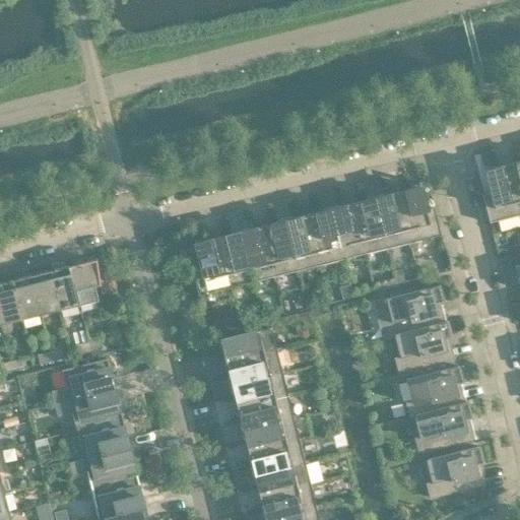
[(519,160),(507,165),(519,215),(519,214),(519,160)]
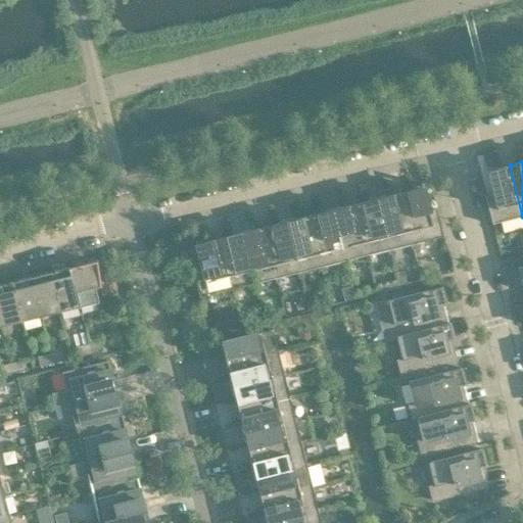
[(492,195),(484,197),(491,225),(521,218),(522,222),(522,221),(522,216),(522,217),(510,165),(486,171),(492,195)]
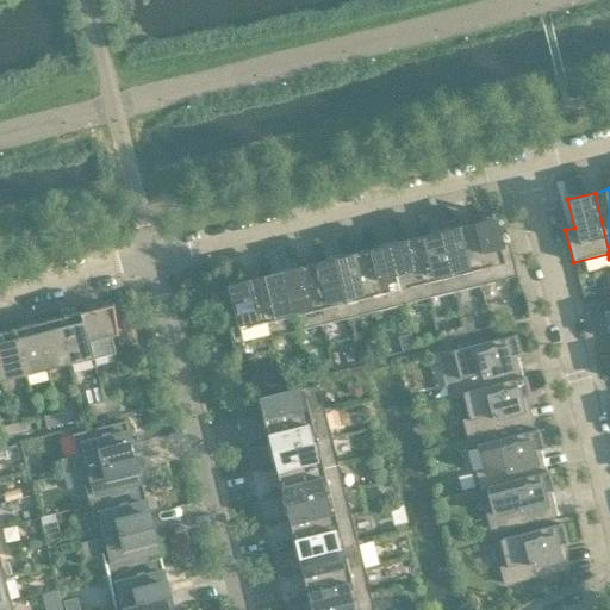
[(492,218),(465,225),(480,285),(483,285),(516,277),(509,244),(499,247),(492,218)]
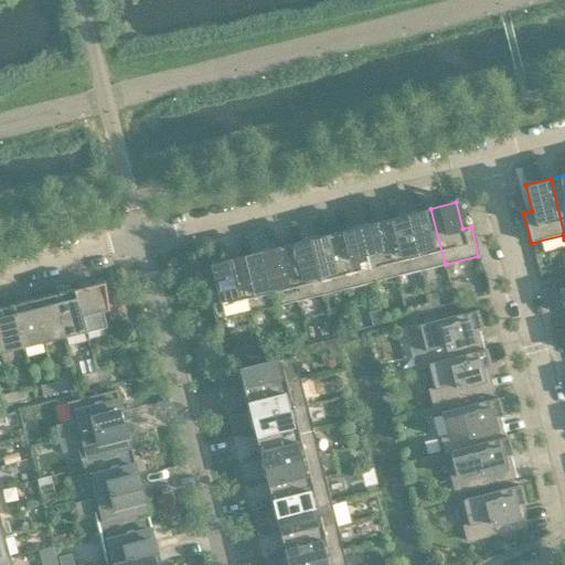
[(430,209),(406,215),(420,270),(423,269),(443,265),(444,269),(448,268),(447,264),(445,264),(430,209)]
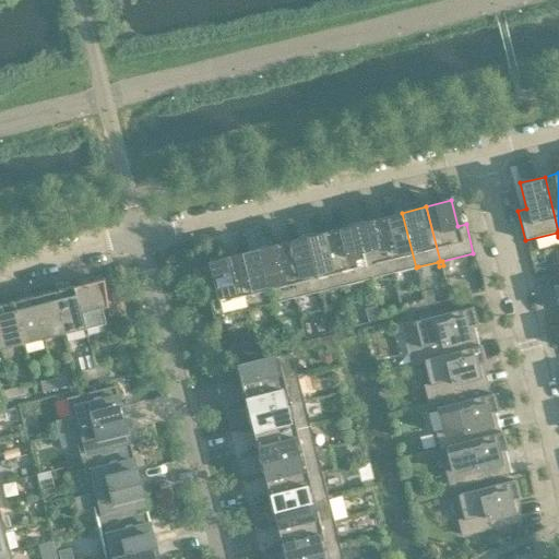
[(402,213),(378,218),(392,273),(394,273),(414,268),(415,273),(419,272),(418,266),(416,268),(402,213)]
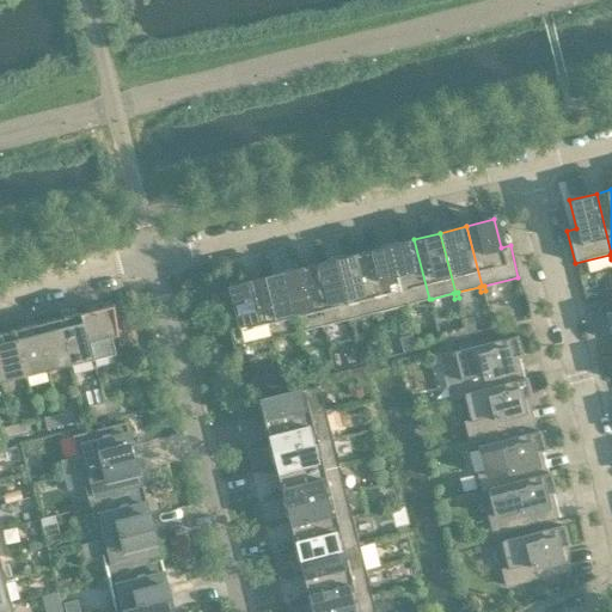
[(414,239),(387,246),(402,306),(405,305),(426,300),(428,305),(433,304),(432,299),(429,299),(414,239)]
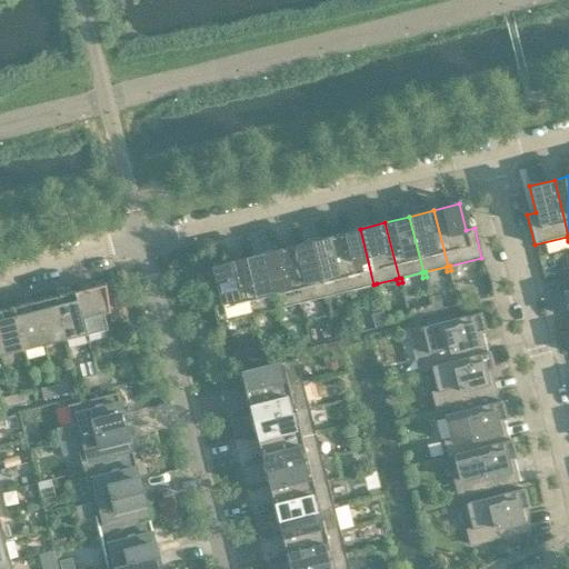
[(360,229),(336,235),(349,291),(351,290),(371,285),(372,290),(378,289),(377,283),(373,285),(360,229)]
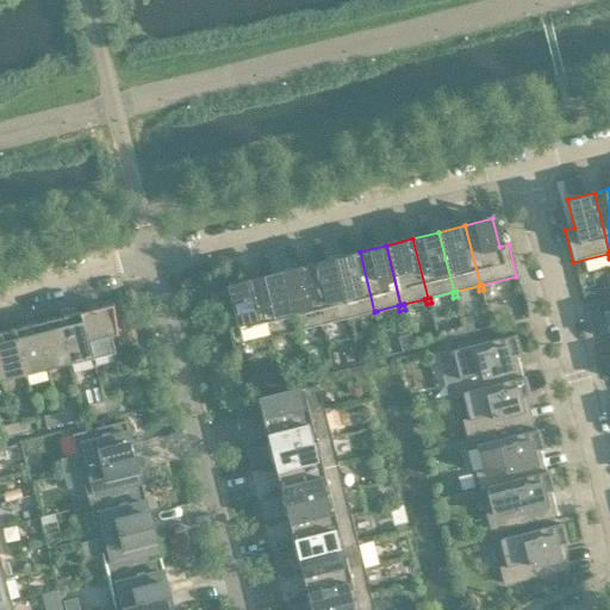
[(360,251),(334,259),(348,318),(350,318),(372,312),(373,318),(379,317),(377,311),(374,312),(360,251)]
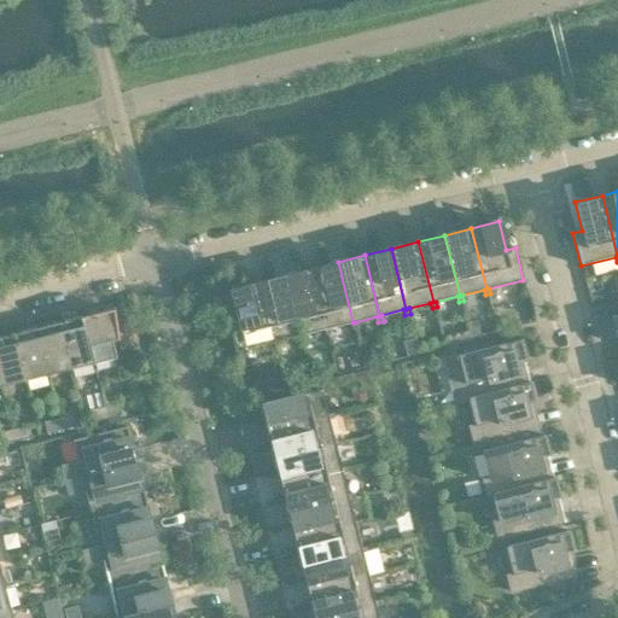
[(338,262),(312,268),(326,330),(328,328),(350,324),(351,328),(356,327),(355,322),(353,322),(338,262)]
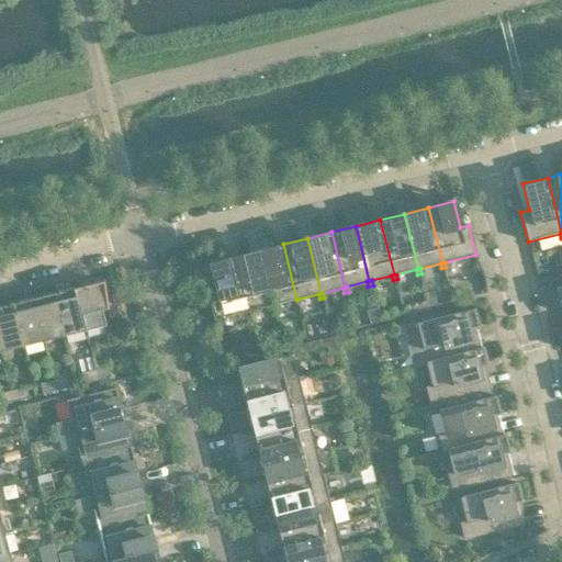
[(283,244),(258,250),(272,305),(274,305),(294,300),(295,305),(300,304),(299,299),(296,300),(283,244)]
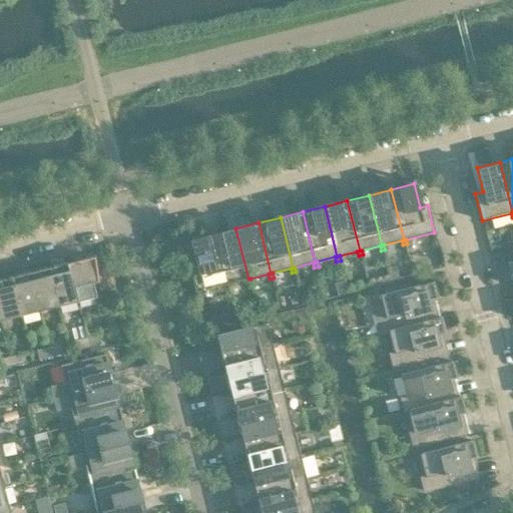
[(235,228),(213,233),(226,285),(228,284),(246,280),(247,284),(251,283),(250,279),(248,279),(235,228)]
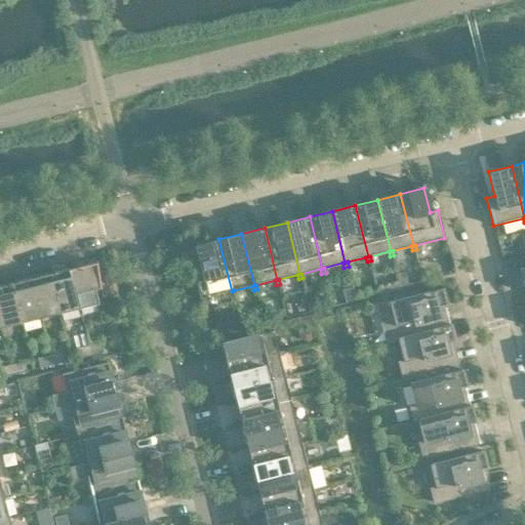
[(235,295),(234,290),(232,291),(218,239),(196,245),(201,270),(194,272),(200,298),(230,291),(231,296),(235,295)]
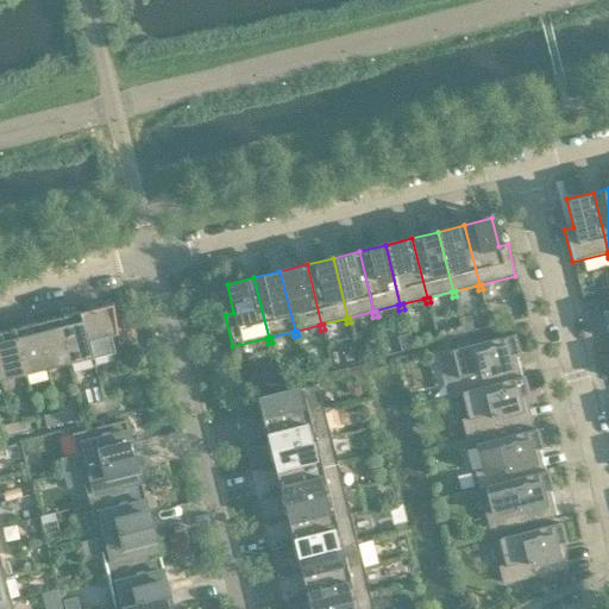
[(111,305),(79,313),(90,359),(113,353),(110,337),(115,334),(111,305)]
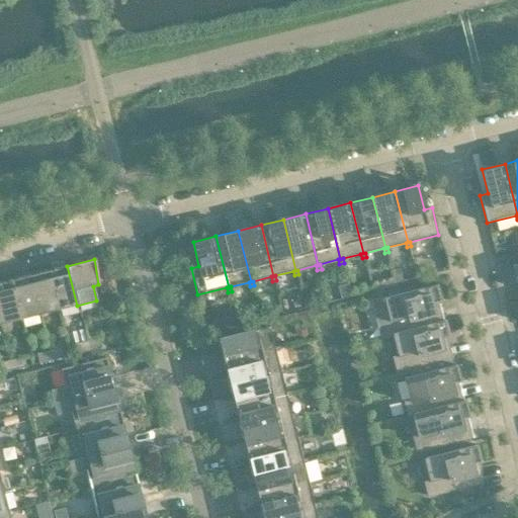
[(423,264),(414,267),(417,278),(426,275),(423,264)]
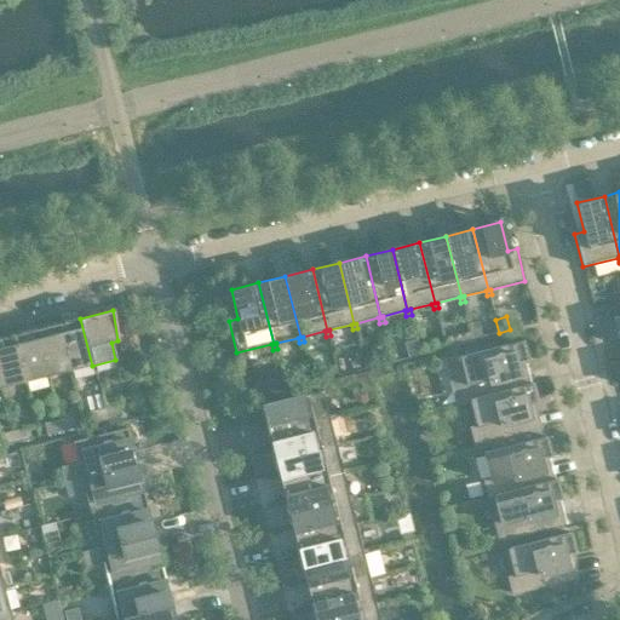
[(124,336),(133,333),(130,317),(120,320),(124,336)]
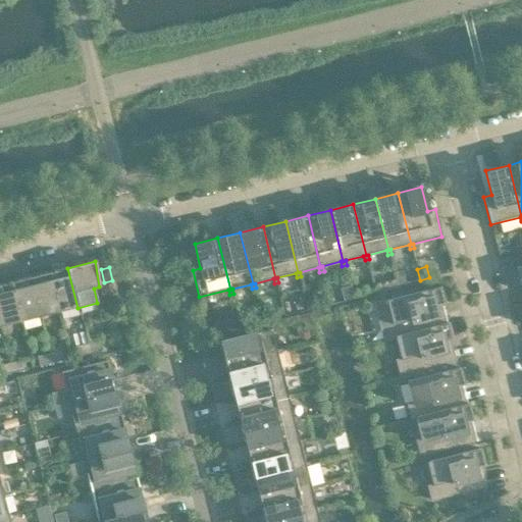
[(67,268),(48,272),(58,312),(77,308),(67,268)]
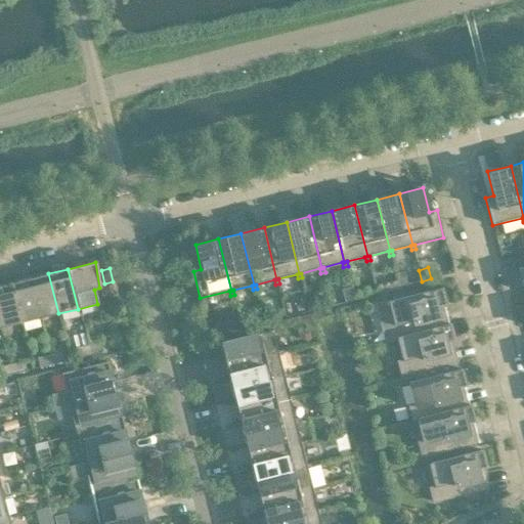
[(403,272),(395,273),(399,287),(407,285),(403,272)]
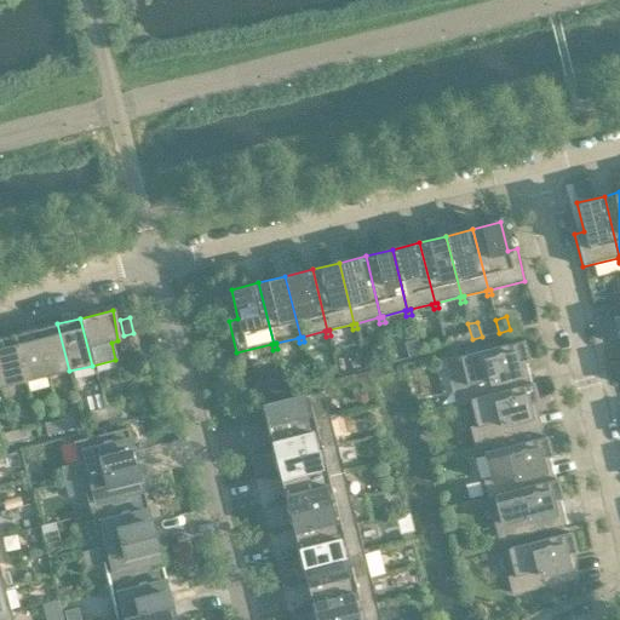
[(57,323),(35,329),(47,377),(69,371),(57,323)]
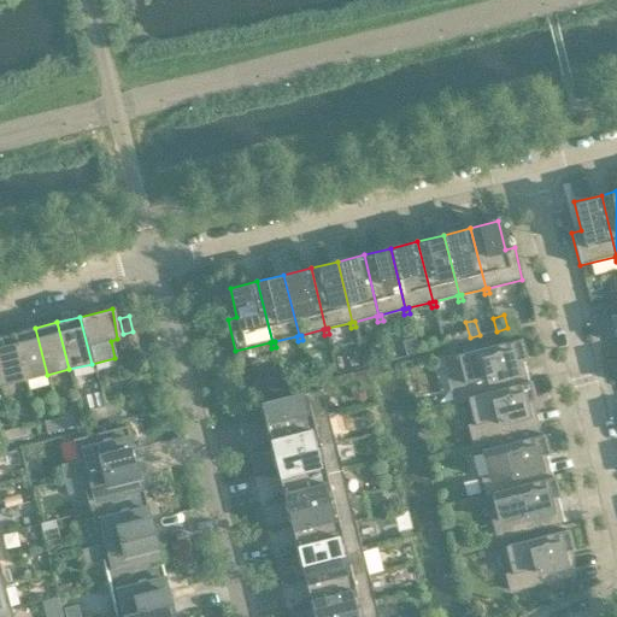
[(35,328),(12,334),(24,380),(47,375),(35,328)]
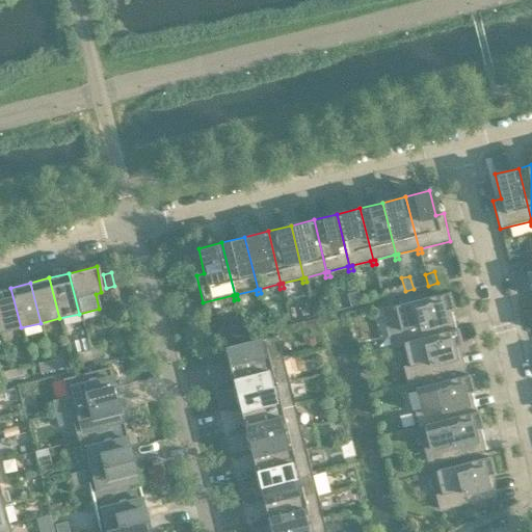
[(10,288),(0,290),(0,325),(2,333),(21,327),(10,288)]
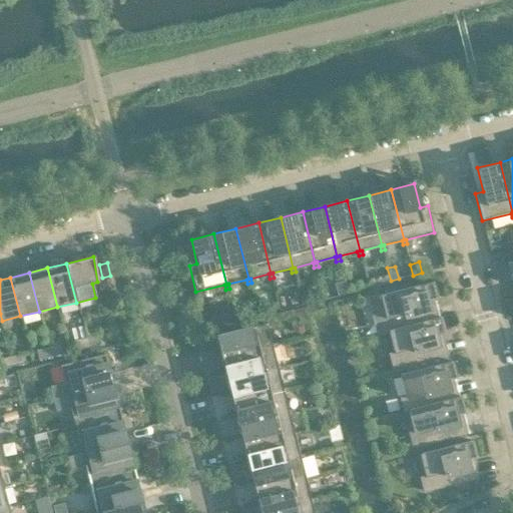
[(436,319),(433,306),(429,307),(428,301),(437,299),(432,282),(368,298),(374,322),(377,334),(389,331),(389,330),(436,319)]
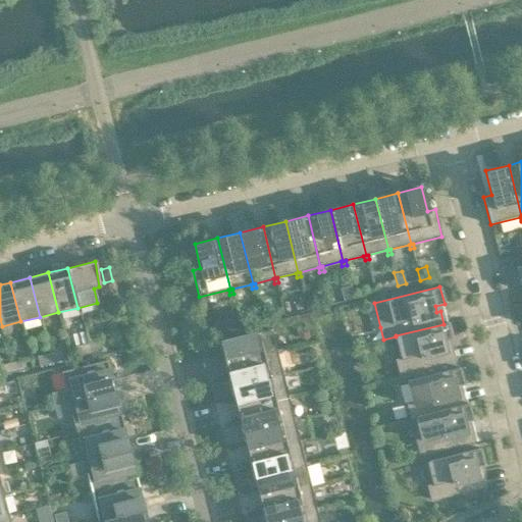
[(453,359),(450,347),(446,348),(444,342),(454,340),(449,322),(444,324),(396,335),(396,336),(401,359),(397,360),(400,374),(454,361),(453,359)]
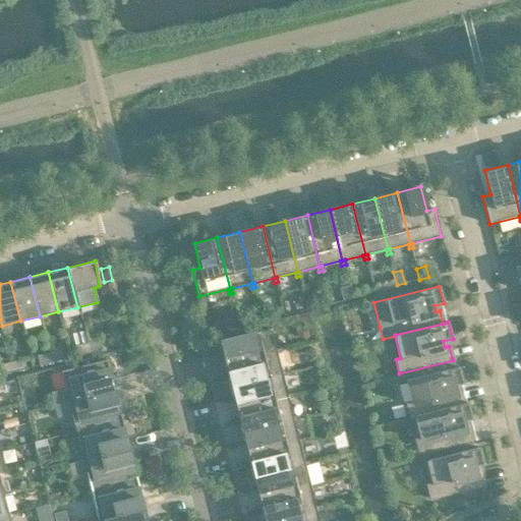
[(271,329),(220,341),(225,364),(277,352),(276,349),(271,329)]
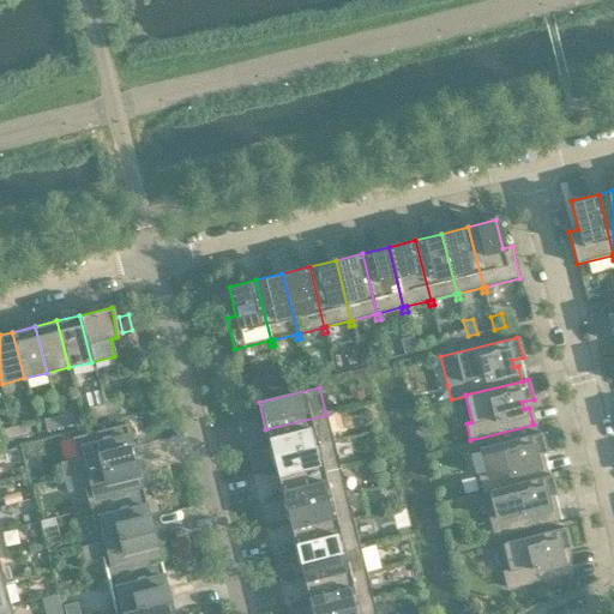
[(116,401),(102,404),(104,415),(120,411),(116,401)]
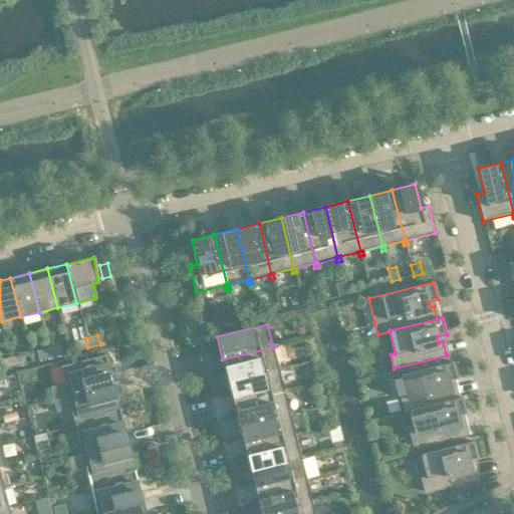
[(73,341),(75,350),(87,347),(85,338),(73,341)]
